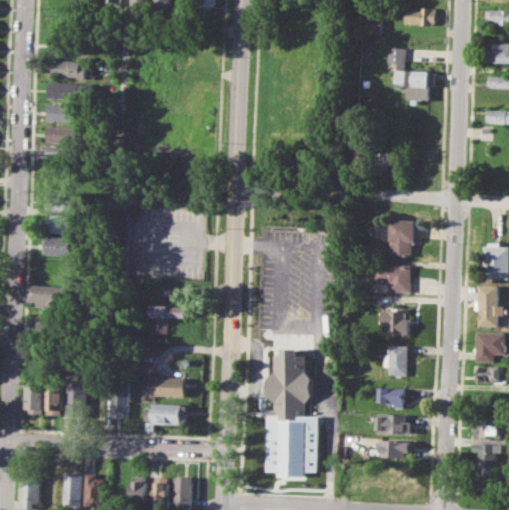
[(152,0),(167,0),(167,10),(152,9),(152,0)]
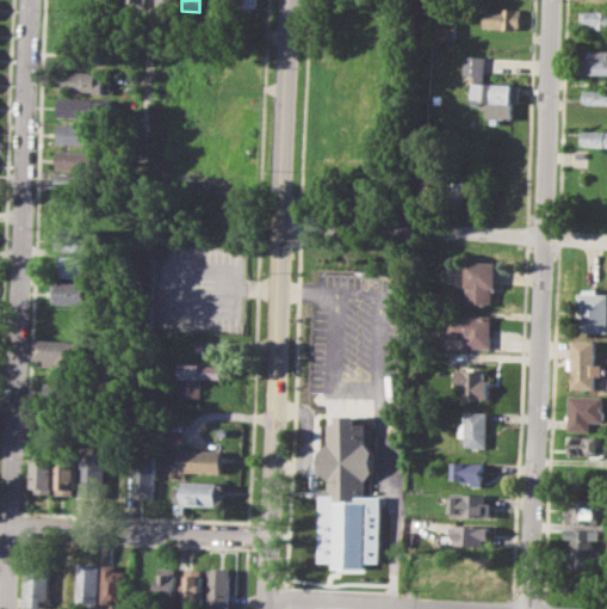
[(235,0),(254,0),(254,13),(235,12),(235,0)]
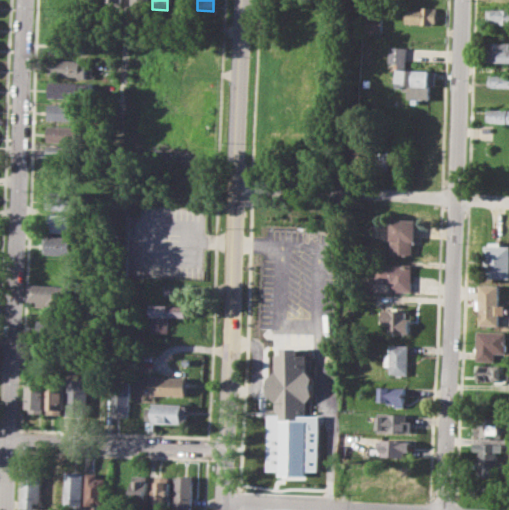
[(405,11),(420,12),(420,8),(435,8),(435,26),(404,25),(405,11)]
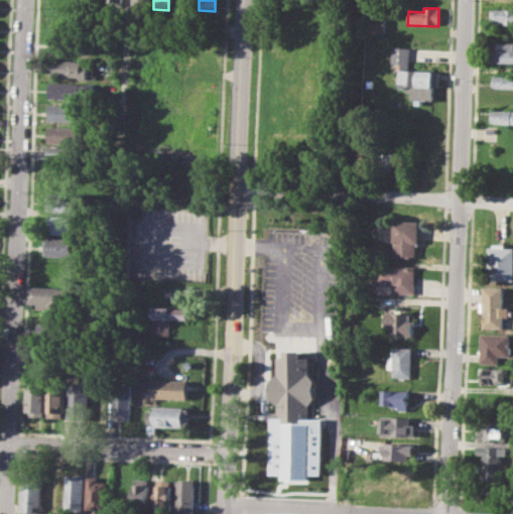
[(489,10),(512,11),(512,26),(488,25),(489,10)]
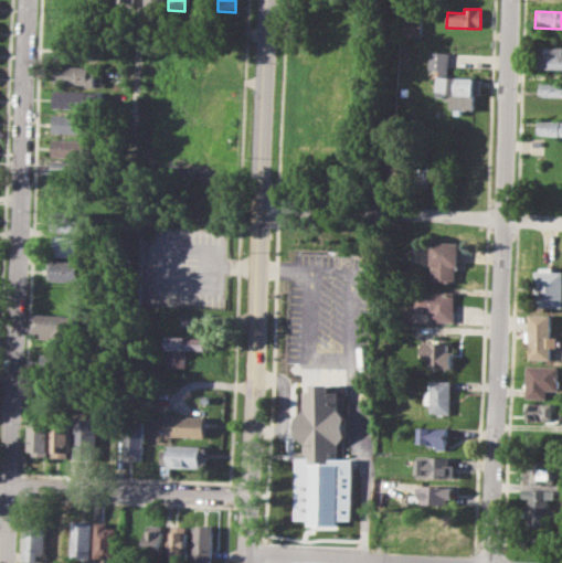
[(401,18),(420,19),(419,38),(400,36),(401,18)]
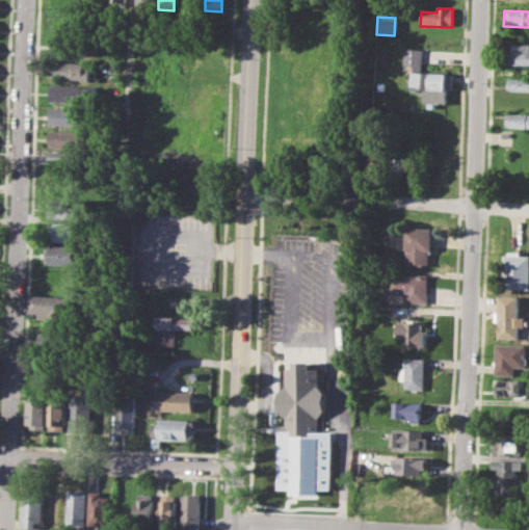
[(51,37),(88,38),(88,56),(50,55),(51,37)]
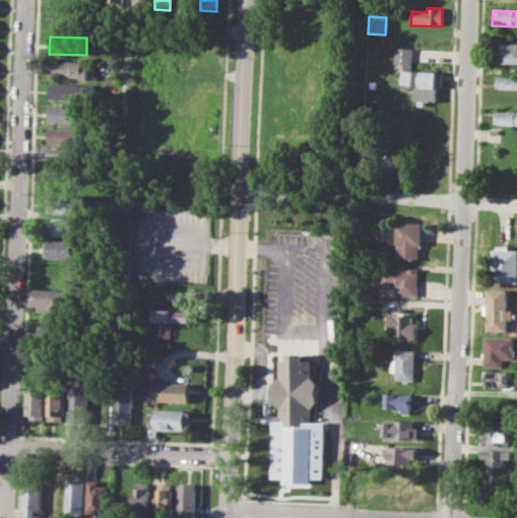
[(491,43),(516,44),(516,64),(490,63),(491,43)]
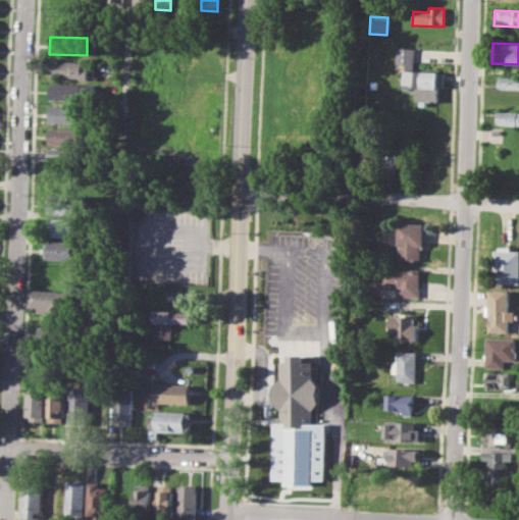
[(396,49),(412,49),(411,71),(445,72),(444,90),(437,90),(437,103),(434,103),(425,103),(425,108),(417,108),(418,102),(414,102),(414,93),(410,93),(410,89),(405,88),(405,85),(401,85),(401,72),(405,72),(405,65),(395,65),(396,49)]
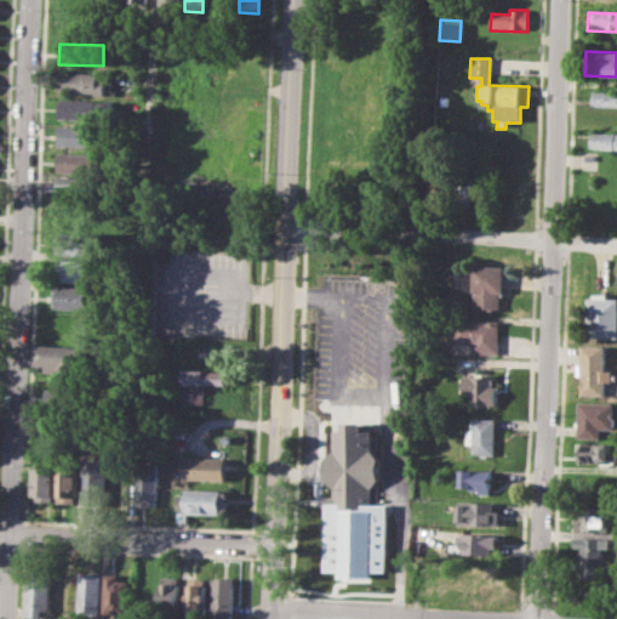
[(58,74),(95,75),(93,80),(103,80),(103,84),(112,85),(112,97),(57,95),(58,74)]
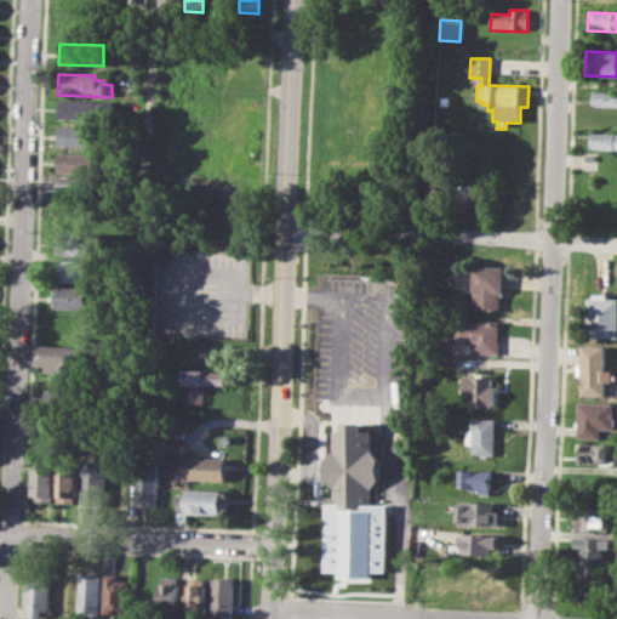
[(590,92),(616,94),(616,108),(590,108),(590,92)]
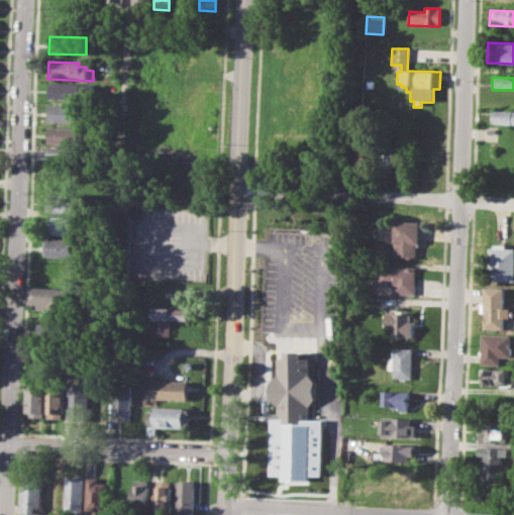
[(47,83),(90,85),(89,101),(47,99),(47,83)]
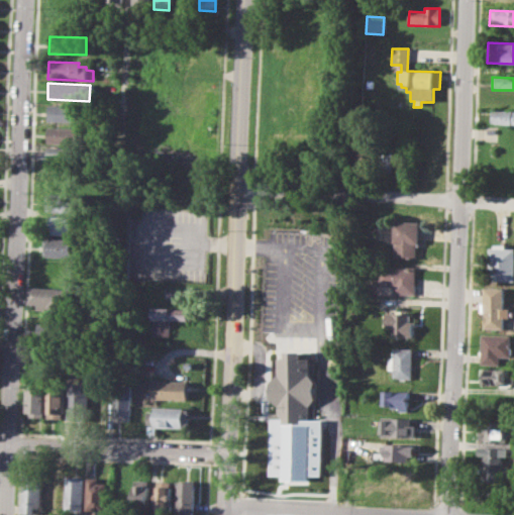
[(46,106),(80,107),(80,123),(46,122),(46,106)]
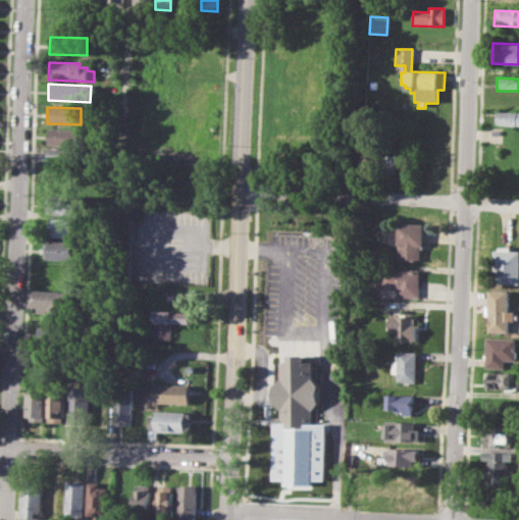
[(495,112),(518,113),(518,127),(494,126),(495,112)]
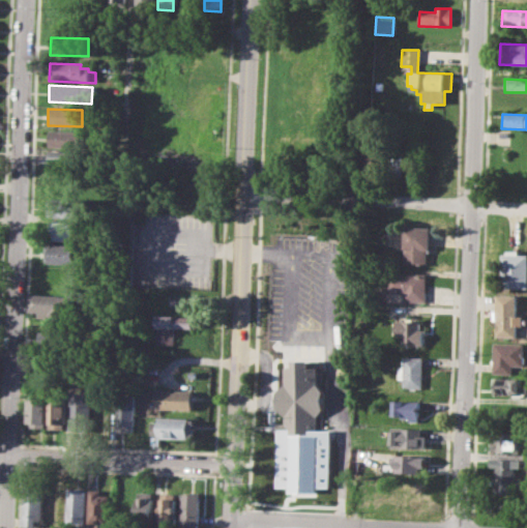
[(47,132),(82,133),(82,149),(46,148),(47,132)]
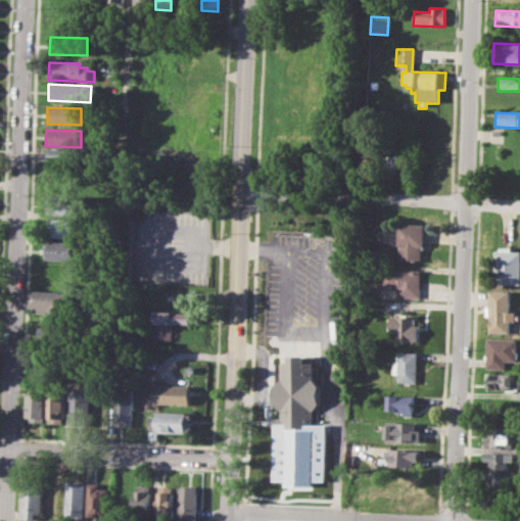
[(381,173),(382,141),(397,142),(396,174),(381,173)]
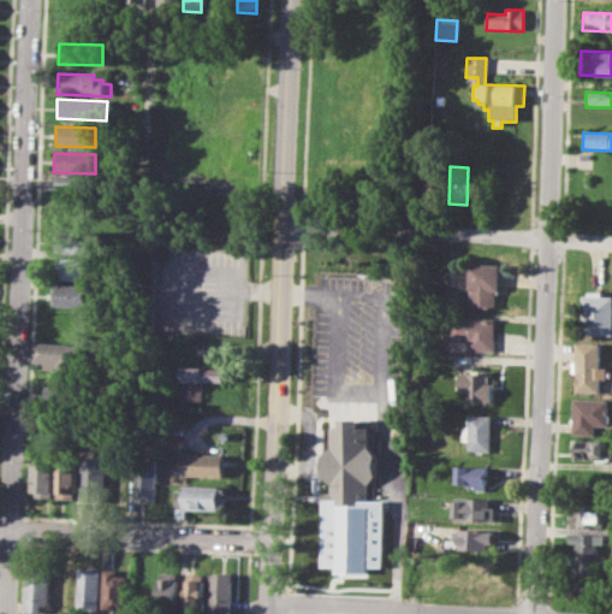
[(53,177),(95,178),(94,193),(53,192),(53,177)]
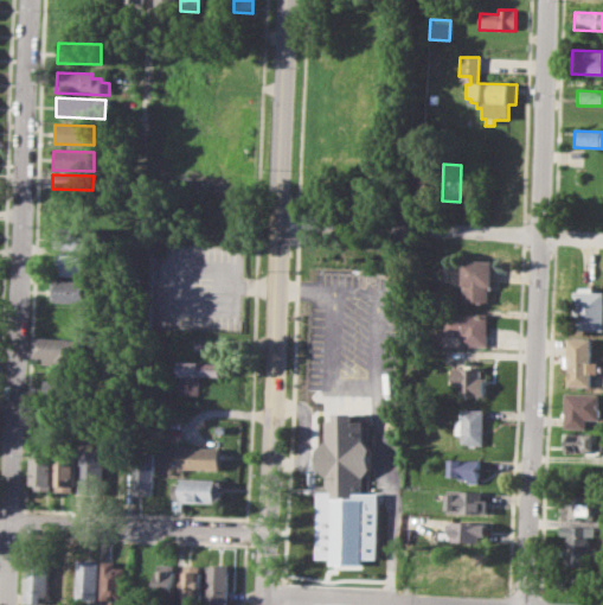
[(50,230),(85,230),(84,250),(50,250),(50,230)]
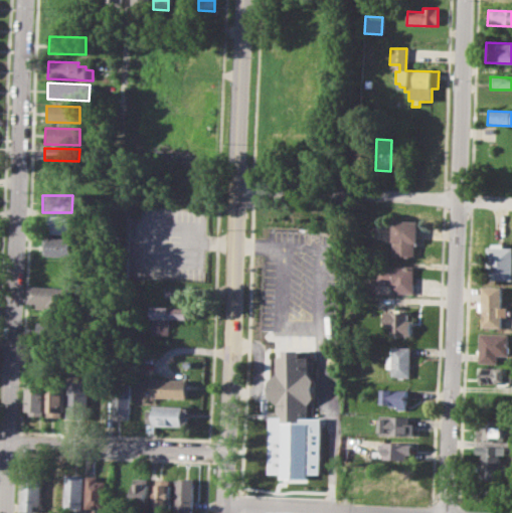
[(42,216),(73,217),(72,235),(42,234),(42,216)]
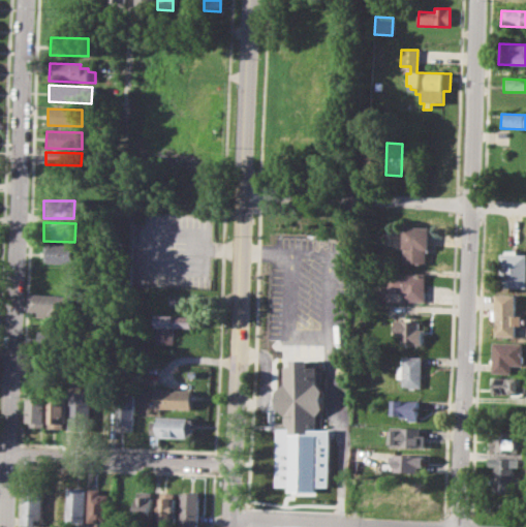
[(401,226),(428,227),(427,250),(422,250),(421,265),(402,264),(403,250),(399,250),(401,226)]
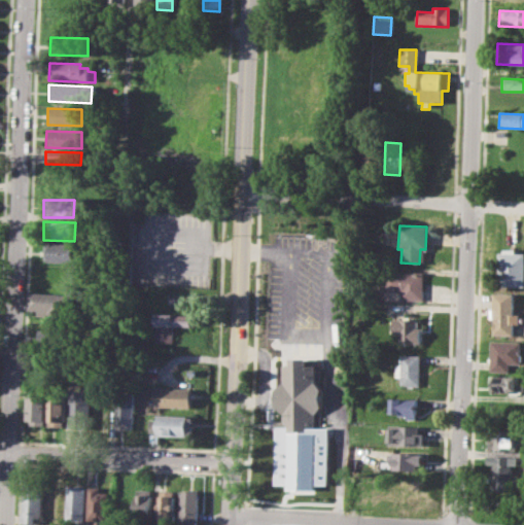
[(40,244),(73,245),(72,264),(40,263),(40,244)]
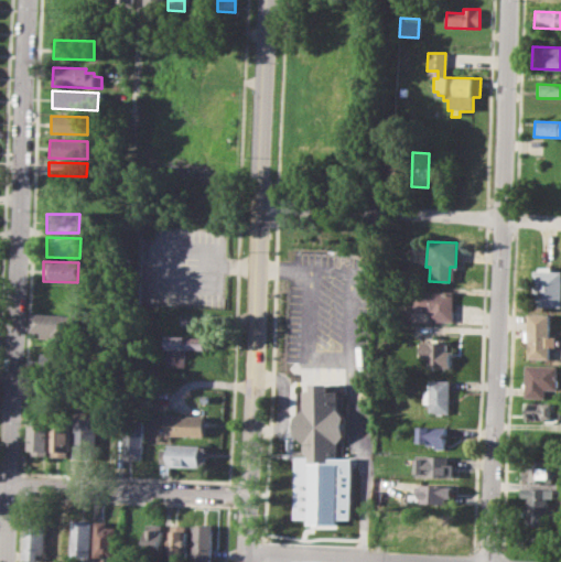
[(529,305),(530,267),(550,268),(550,272),(560,272),(559,306),(529,305)]
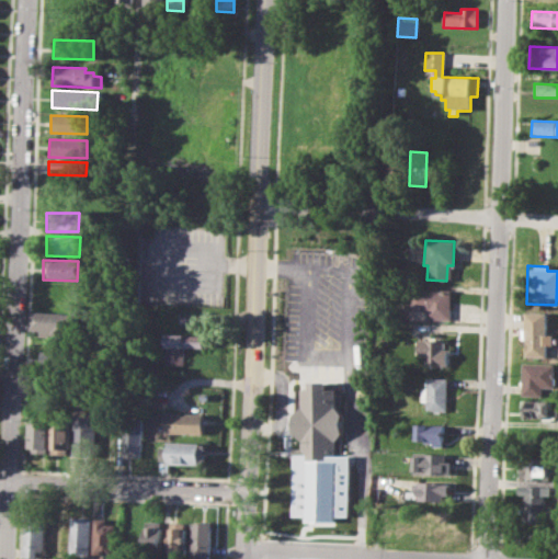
[(407,289),(448,292),(447,323),(406,321),(407,289)]
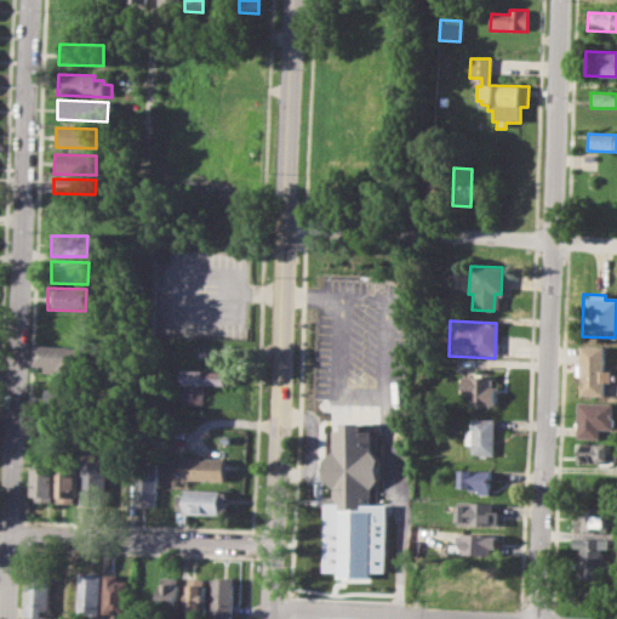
[(580,346),(603,347),(601,373),(611,373),(610,385),(603,385),(603,397),(577,397),(578,378),(575,378),(575,365),(580,365),(580,346)]
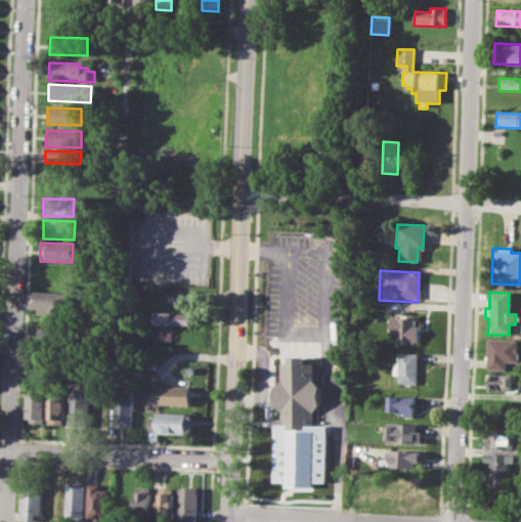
[(27,293),(69,295),(68,316),(36,315),(36,309),(27,308),(27,293)]
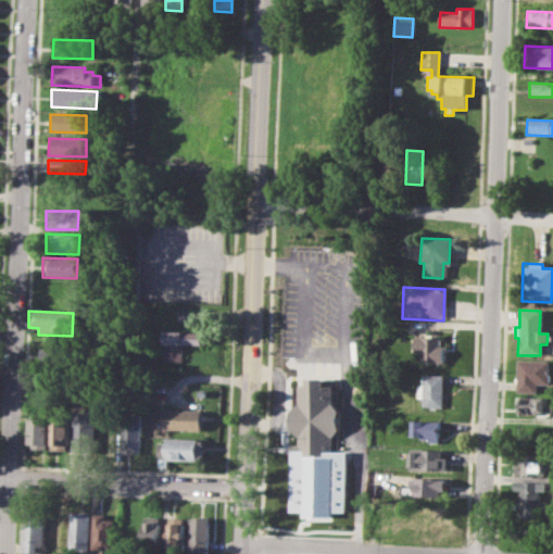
[(162,332),(200,335),(199,347),(180,345),(179,363),(161,362),(162,332)]
